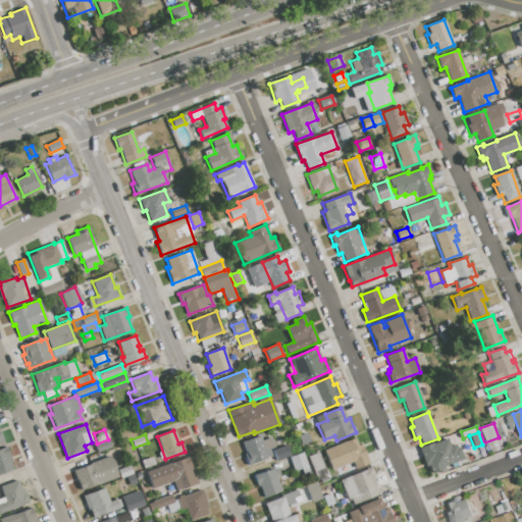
[(243,442),(260,436),(261,440),(271,437),(275,448),(269,450),(271,457),(248,466),(244,455),(247,454),(243,442)]
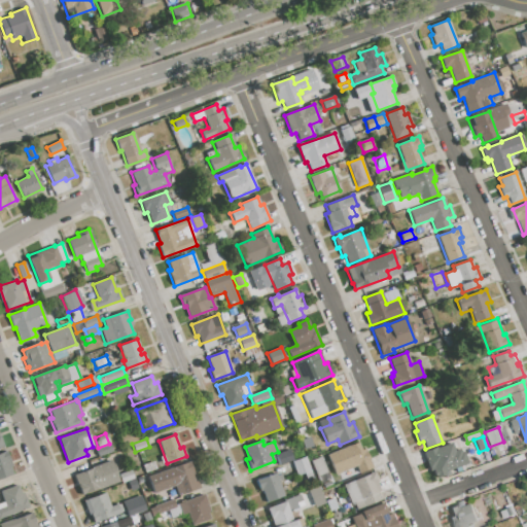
[(96,449),(98,448),(109,444),(112,452),(99,457),(96,449)]
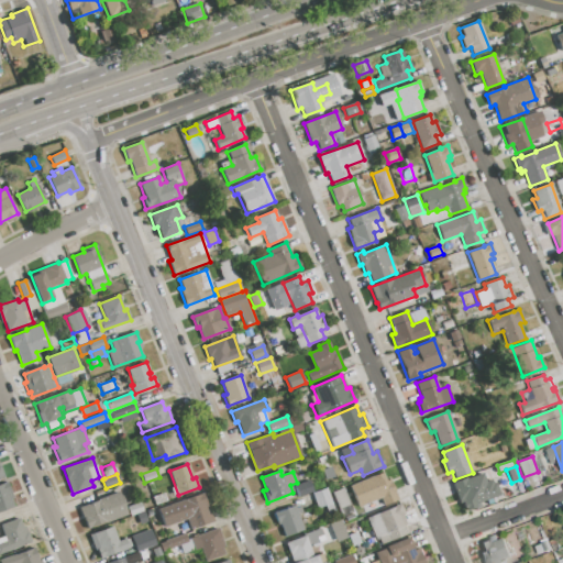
[(351,485),(374,475),(375,477),(383,474),(386,481),(389,479),(398,499),(384,505),(382,497),(360,506),(351,485)]
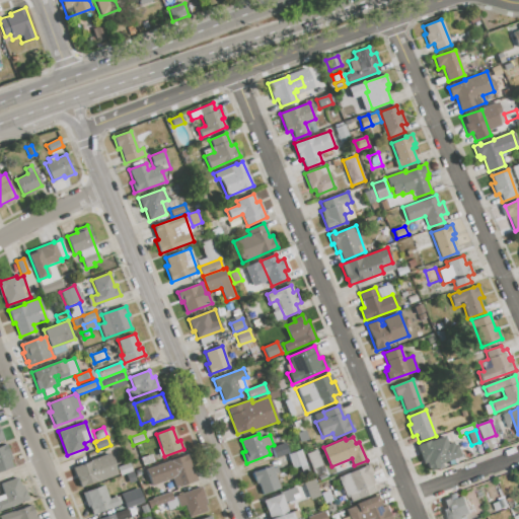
[(416,446),(430,441),(430,442),(444,437),(447,444),(452,442),(453,446),(457,444),(461,456),(454,459),(455,462),(449,464),(448,461),(438,464),(439,468),(429,471),(426,463),(423,464),(416,446)]
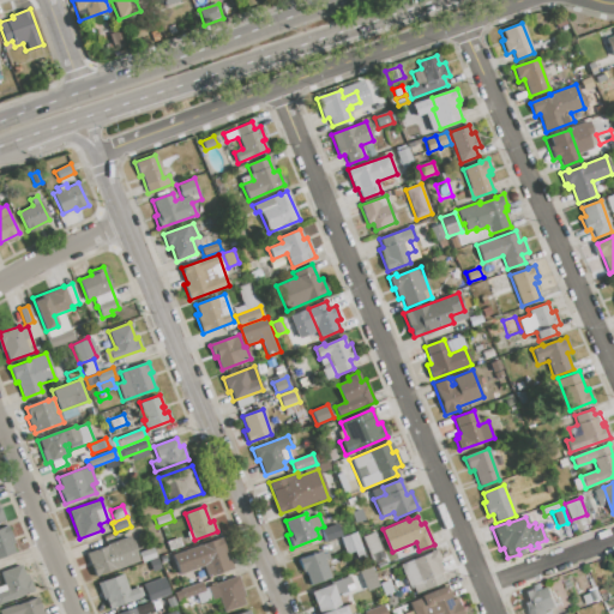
[(8,537),(14,553),(0,558),(0,528),(7,525),(11,536),(8,537)]
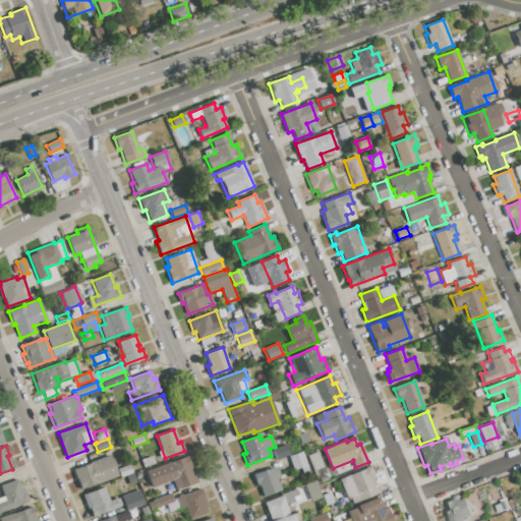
[(273,450),(285,446),(289,455),(277,460),(273,450)]
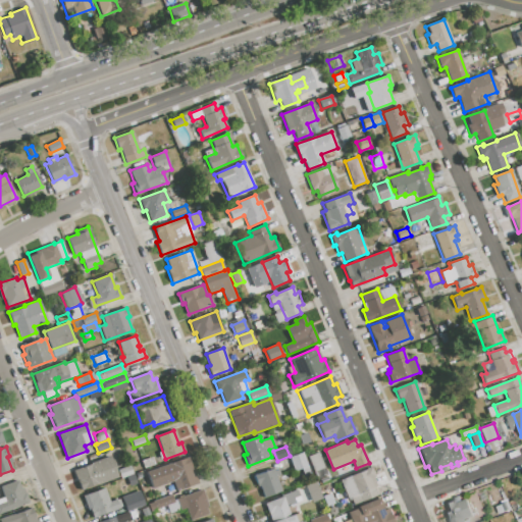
[(290,458),(302,453),(307,466),(295,471),(290,458)]
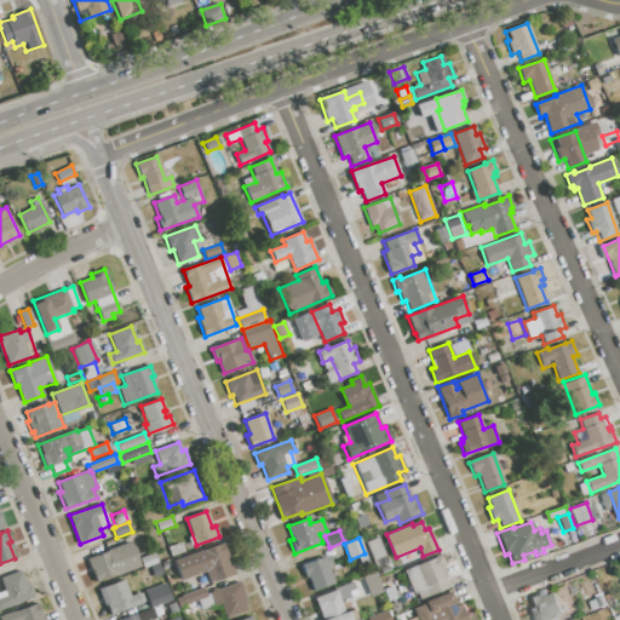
[(366,543),(379,538),(389,564),(375,569),(366,543)]
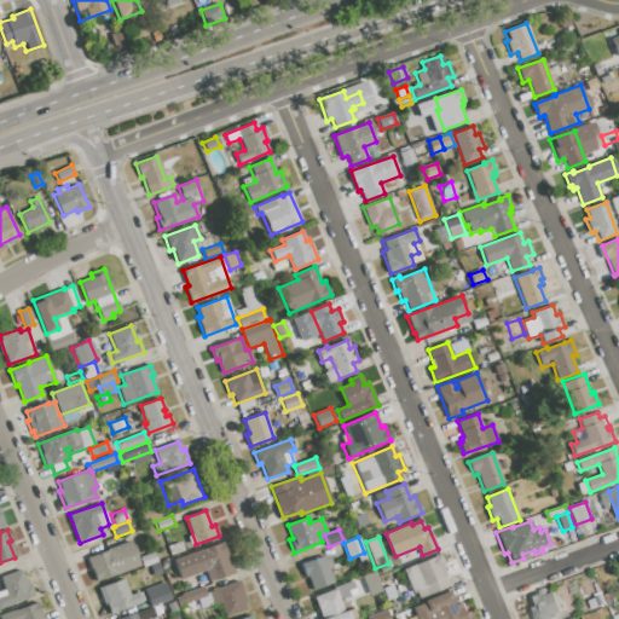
[(86,559),(106,551),(105,549),(129,539),(140,566),(106,578),(106,577),(94,582),(86,559)]
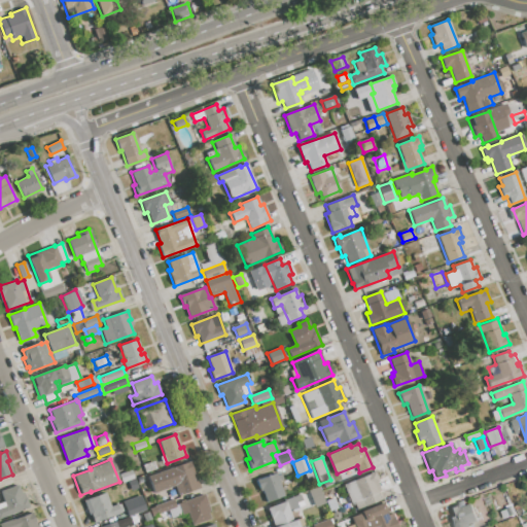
[(172,468),(190,461),(196,475),(192,476),(195,482),(198,481),(201,488),(179,496),(176,488),(179,487),(172,468)]
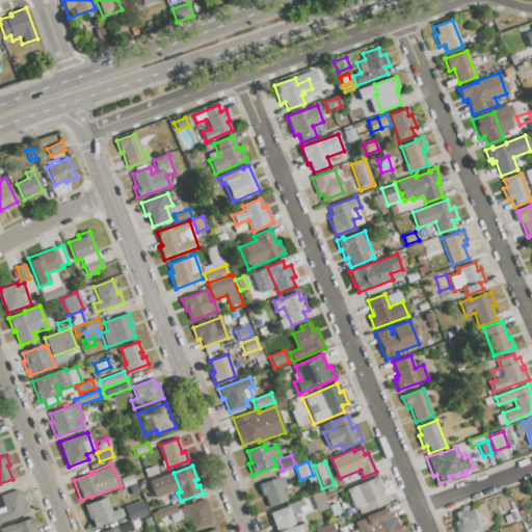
[(123,487),(120,479),(132,475),(135,483),(123,487)]
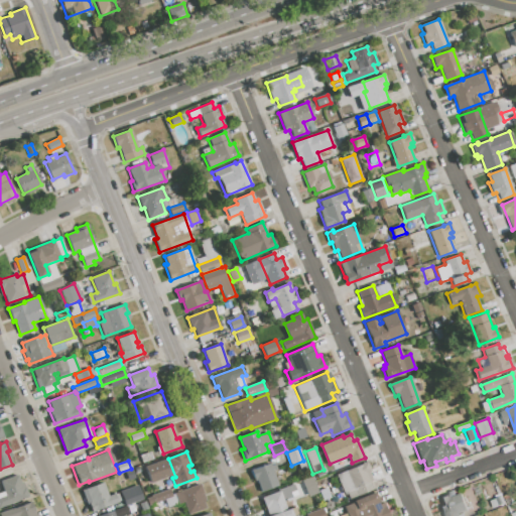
[(337,476),(341,475),(340,473),(367,462),(371,472),(369,473),(373,482),(370,483),(373,489),(347,500),(337,476)]
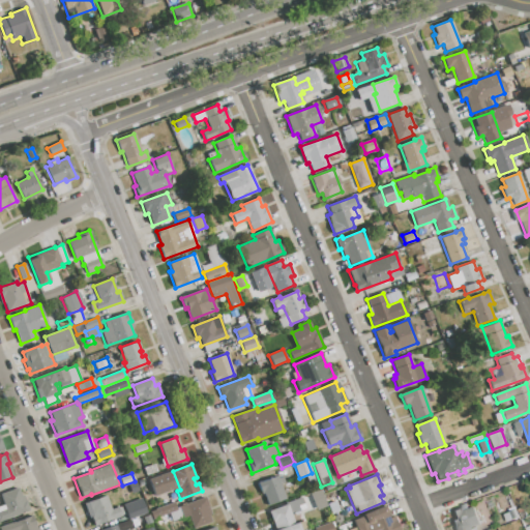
[(257,483),(277,476),(278,478),(283,477),(285,482),(281,484),(286,500),(268,506),(263,493),(261,494),(257,483)]
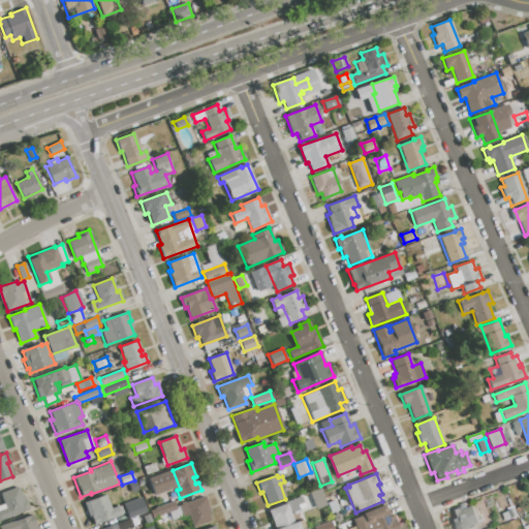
[(0,521),(0,504),(3,503),(0,496),(0,493),(18,487),(21,495),(24,494),(29,508),(27,509),(27,510),(0,521)]
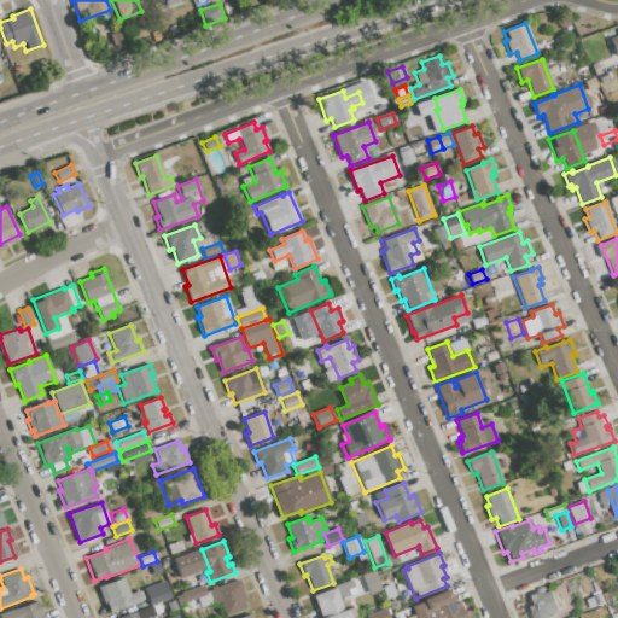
[(103,586),(122,578),(128,595),(138,593),(141,601),(110,613),(104,599),(106,598),(103,586)]
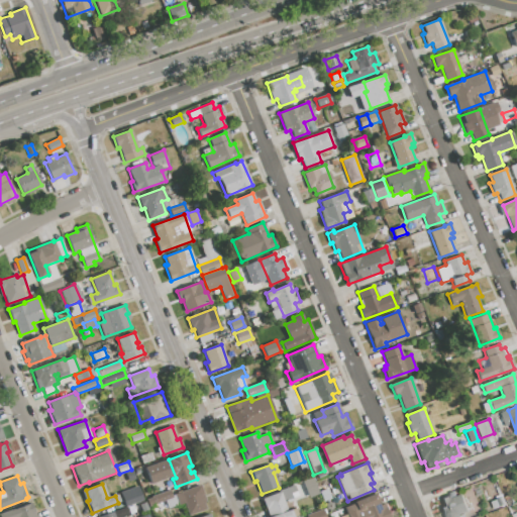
[(121,496),(133,492),(131,488),(136,485),(142,500),(125,506),(121,496)]
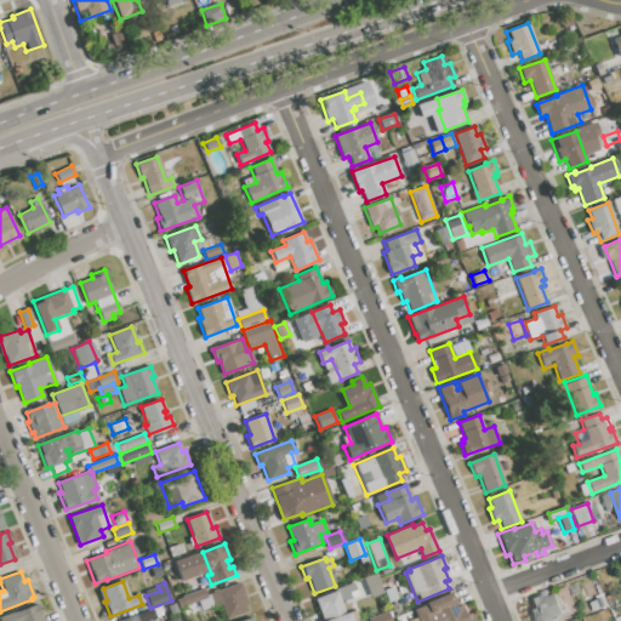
[(210,593),(240,582),(248,603),(244,604),(246,611),(226,619),(221,605),(215,608),(210,593)]
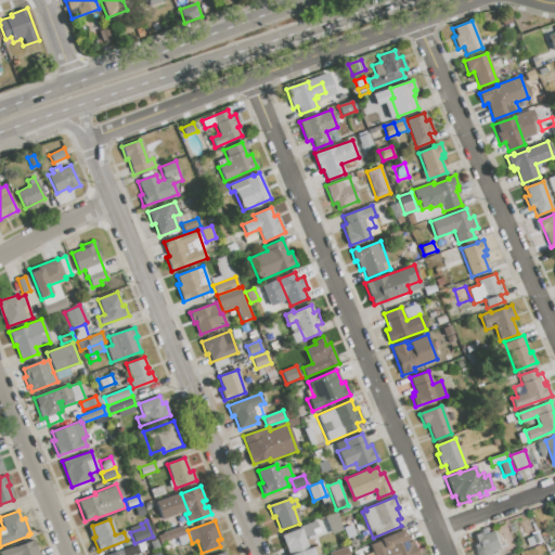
[(287,554),(281,536),(299,529),(298,527),(317,520),(319,528),(312,530),(314,534),(305,538),(311,554),(287,554)]
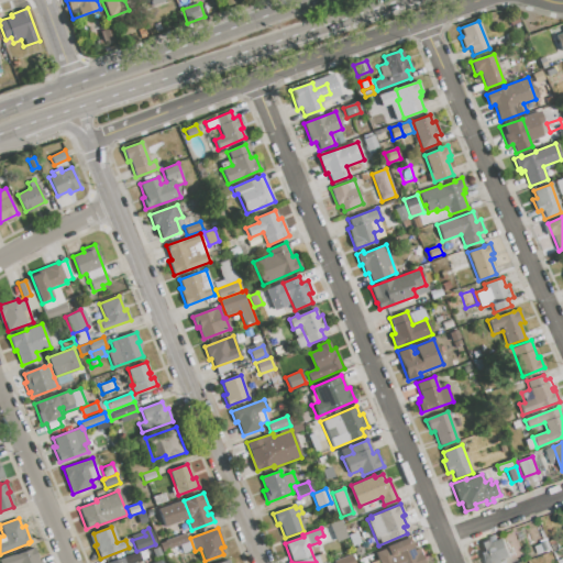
[(169,539),(186,533),(189,542),(173,548),(169,539)]
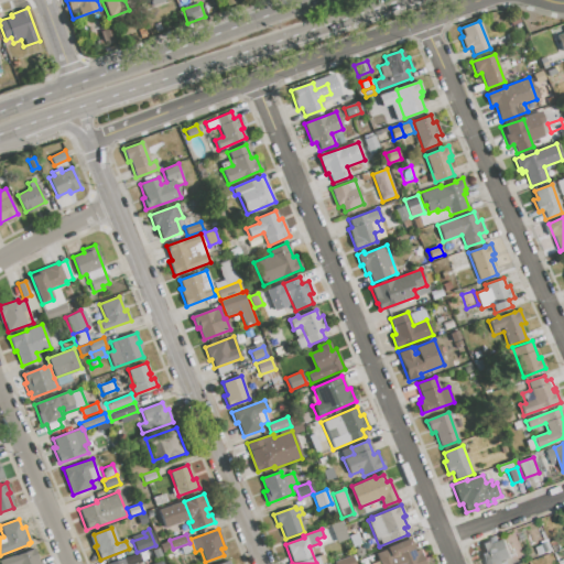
[(424,563),(380,563),(377,554),(387,550),(387,549),(409,539),(414,552),(419,550),(424,563)]
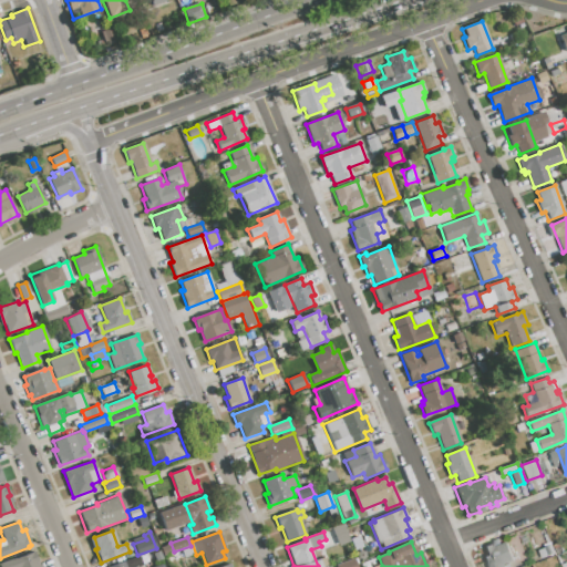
[(488,566),(485,557),(488,556),(485,547),(494,544),(495,547),(506,543),(513,560),(503,564),(504,566),(488,566)]
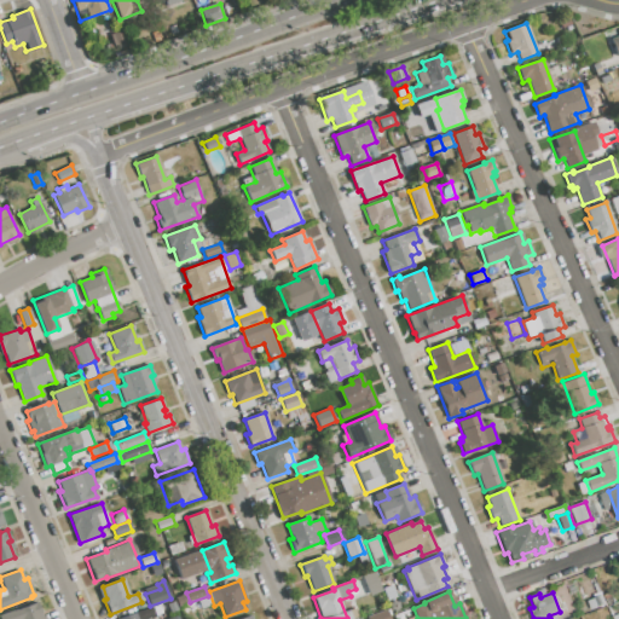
[(167,605),(174,602),(177,611),(171,613),(167,605)]
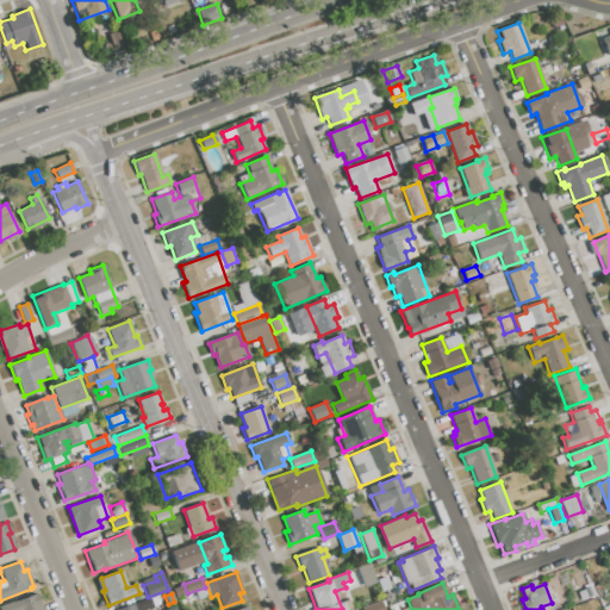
[(42,609),(0,609),(0,607),(37,595),(42,609)]
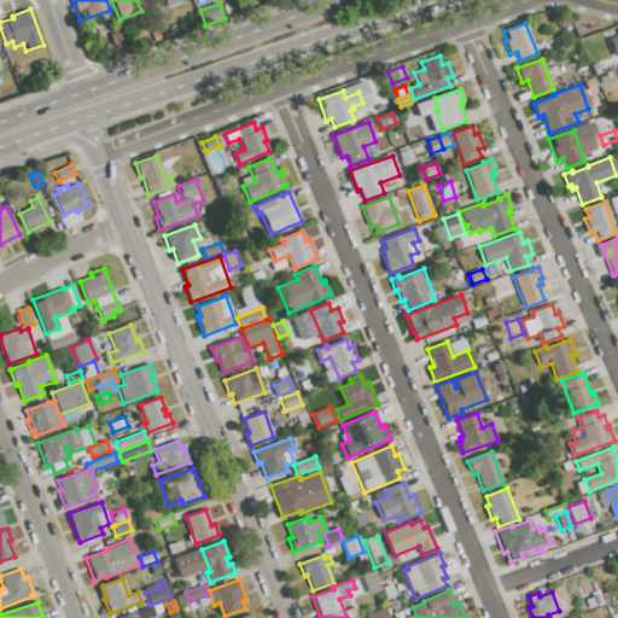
[(136,617),(135,612),(151,606),(153,614),(147,617),(144,617),(136,617)]
